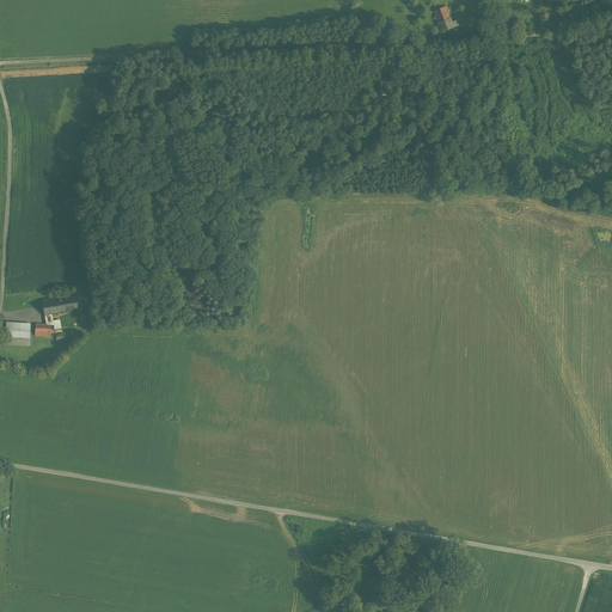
[(447,5),(434,11),(442,31),(460,24),(458,19),(453,20),(447,5)]
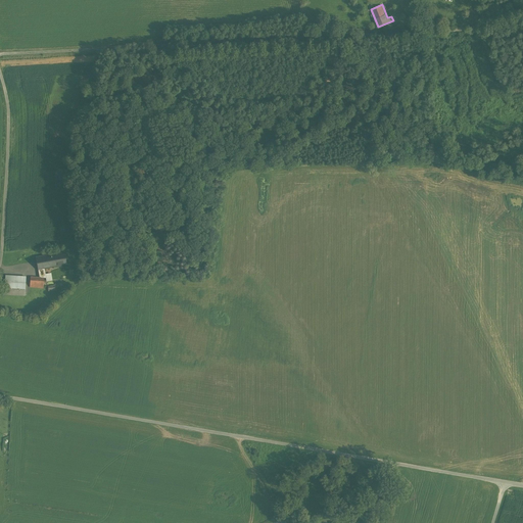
[(66,264),(64,251),(51,254),(54,267),(66,264)]
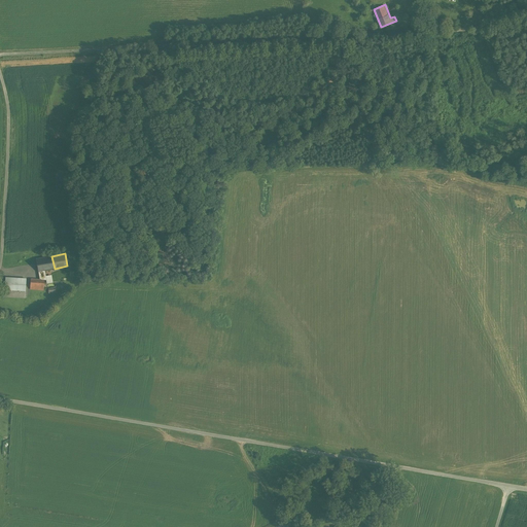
[(55,269),(51,256),(36,258),(38,271),(55,269)]
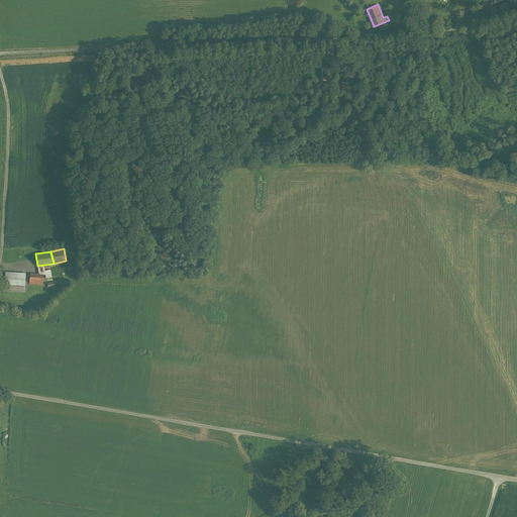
[(25,273),(5,272),(4,291),(24,293),(24,289),(25,273)]
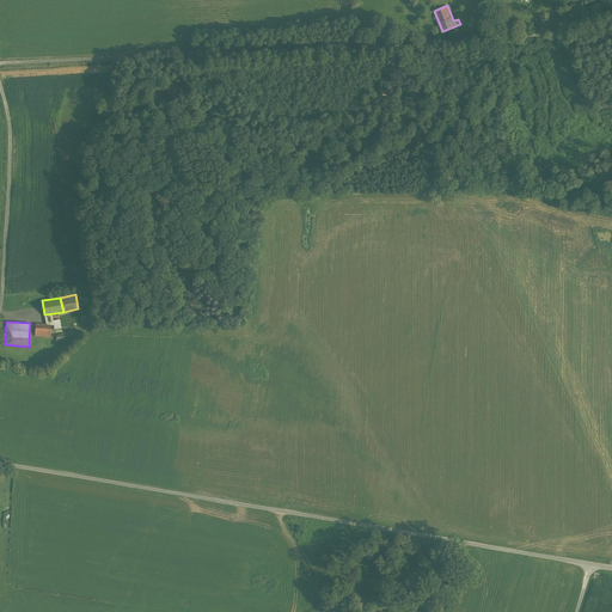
[(51,325),(36,323),(35,336),(50,337),(51,325)]
